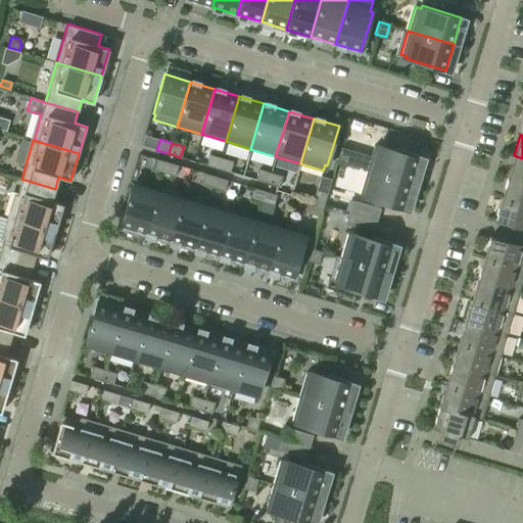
[(367,170),(412,183),(420,156),(380,144),(380,146),(374,145),(367,170)]
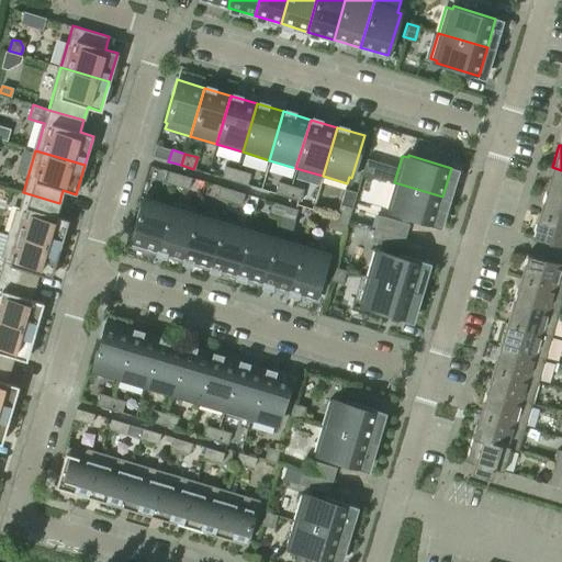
[(366,159),(362,172),(373,176),(378,163),(366,159)]
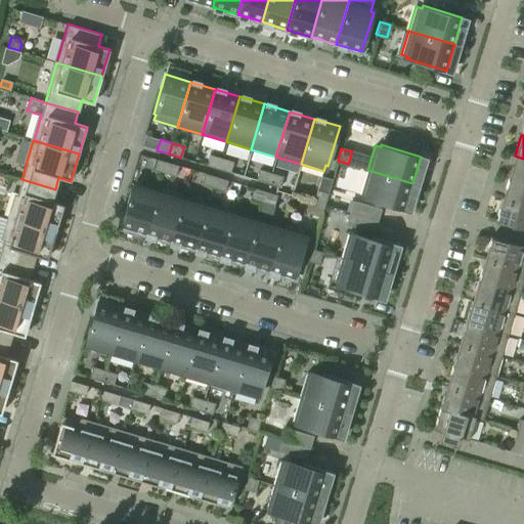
[(210,155),(207,165),(218,169),(221,158),(210,155)]
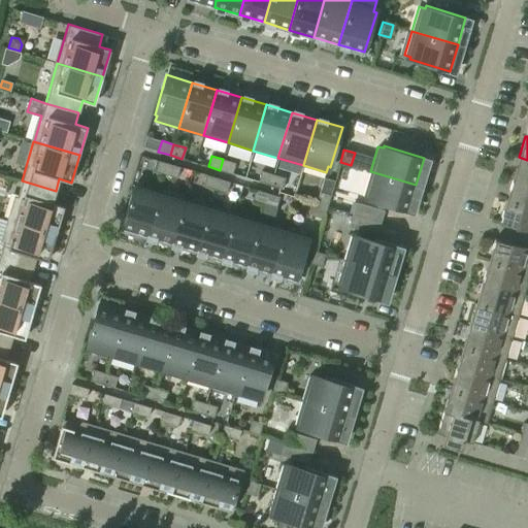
[(527,160),(519,157),(513,178),(527,183),(527,160)]
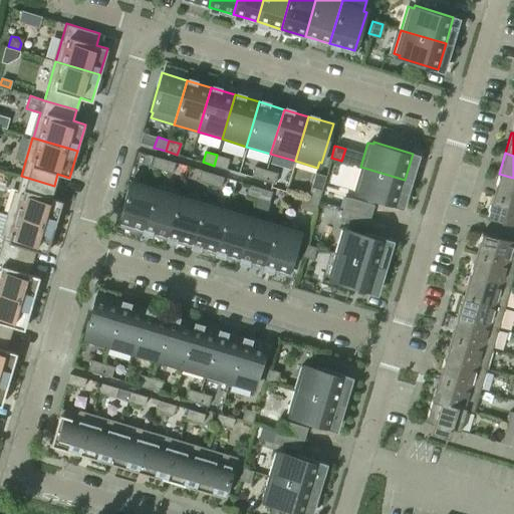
[(217,155),(214,166),(226,169),(229,159),(217,155)]
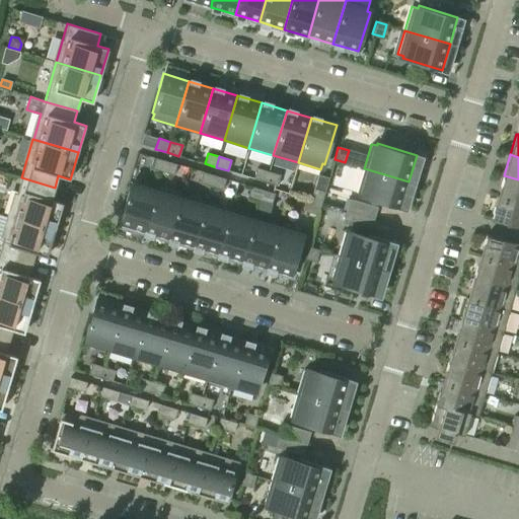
[(150,167),(162,171),(165,160),(153,157),(150,167)]
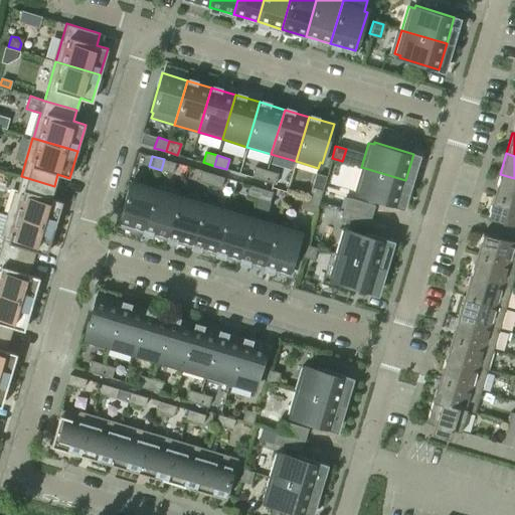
[(164,159),(161,170),(172,173),(175,163),(164,159)]
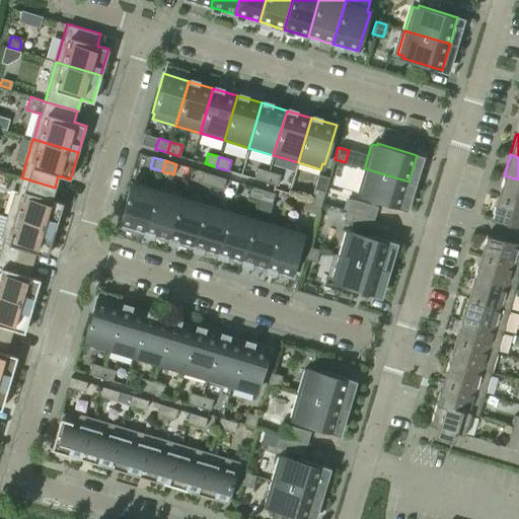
[(256,167),(253,178),(265,181),(269,171),(256,167)]
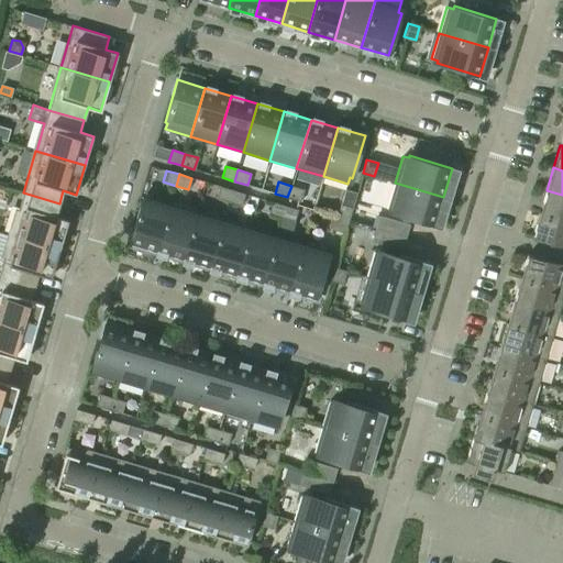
[(443,197),(395,183),(387,208),(394,210),(393,212),(435,225),(443,197)]
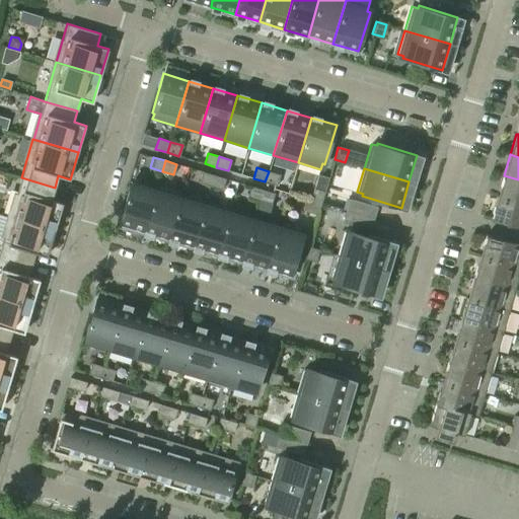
[(202,171),(199,182),(211,186),(214,175),(202,171)]
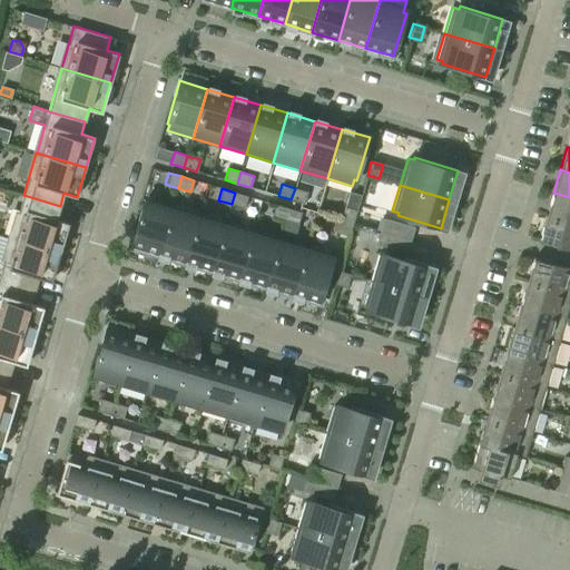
[(295,188),(291,199),(302,203),(304,204),(307,192),(295,188)]
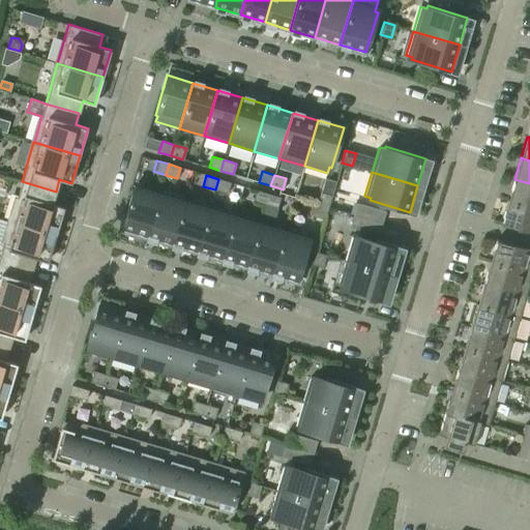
[(325,178),(317,204),(328,207),(335,181),(325,178)]
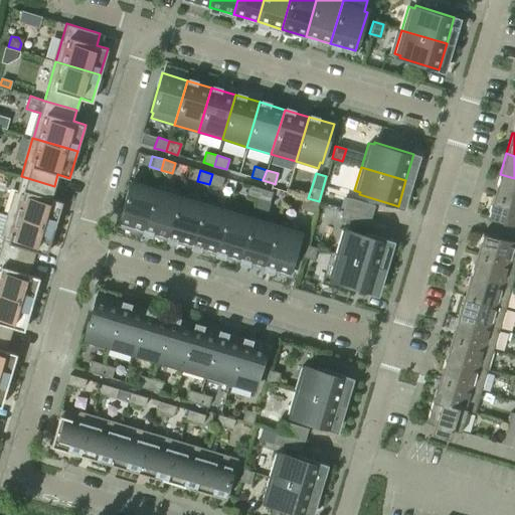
[(212,174),(209,184),(220,187),(223,177),(212,174)]
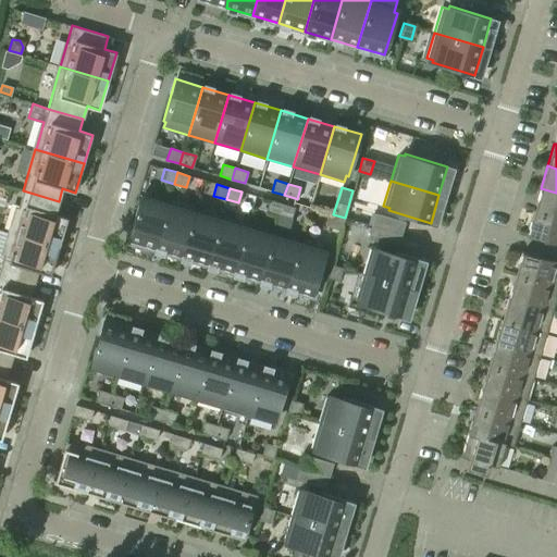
[(556,193),(541,188),(534,211),(556,218),(556,193)]
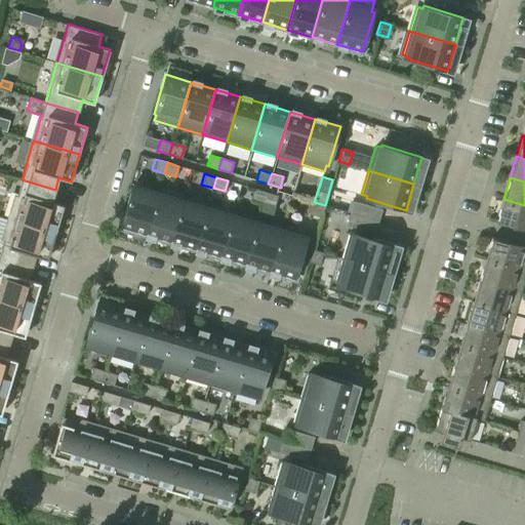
[(55,190),(22,179),(10,218),(55,232),(64,205),(51,201),(55,190)]
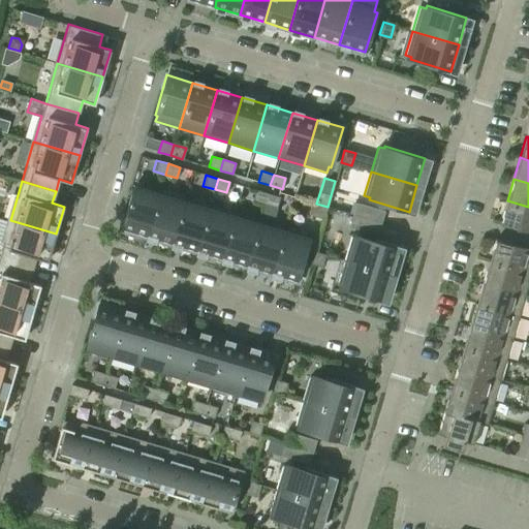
[(147,237),(160,190),(136,184),(135,190),(132,189),(121,228),(147,237)]
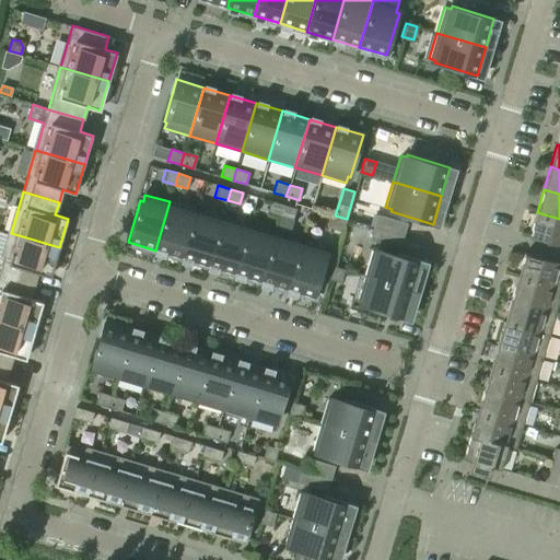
[(271,200),(268,212),(280,216),(283,205),(271,200)]
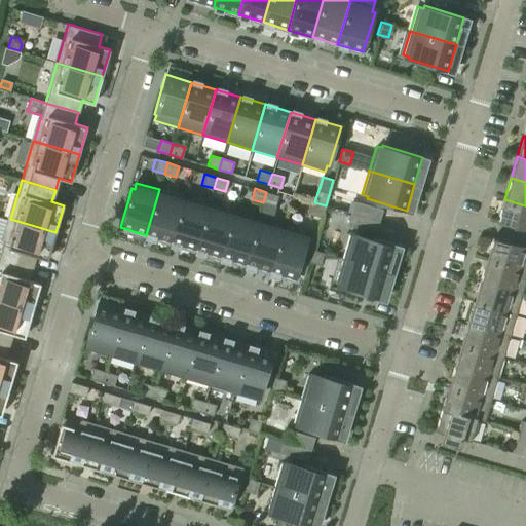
[(159,189),(146,235),(171,242),(184,197),(159,189)]
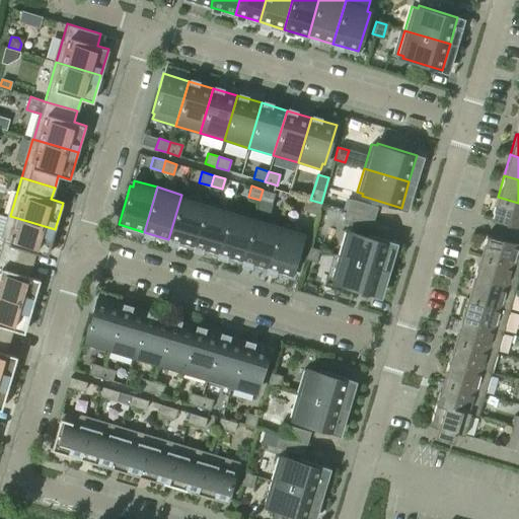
[(263,190),(260,200),(271,204),(275,193),(272,193),(263,190)]
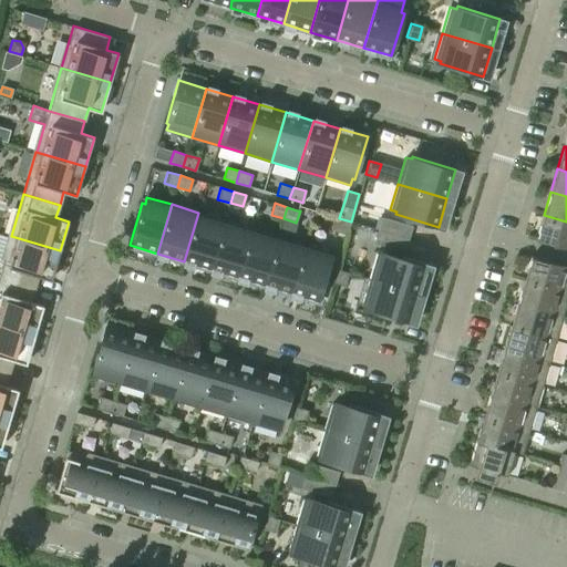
[(198,213),(184,261),(210,269),(225,220),(198,213)]
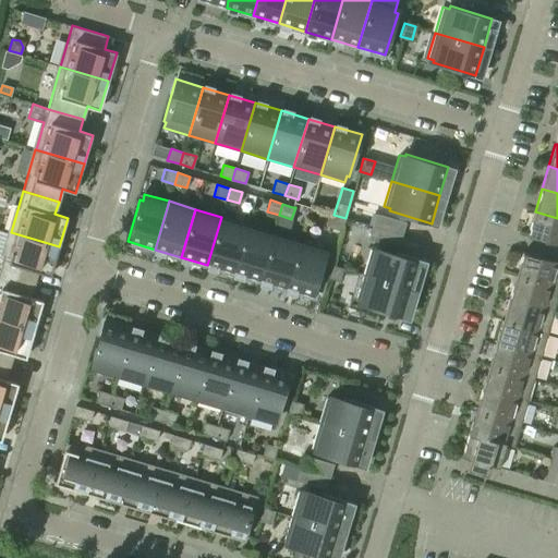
[(557,243),(557,218),(535,211),(528,234),(557,243)]
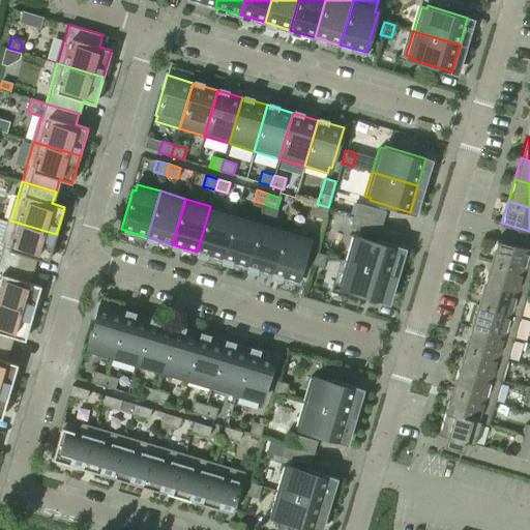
[(354,214),(382,223),(385,211),(357,203),(354,214)]
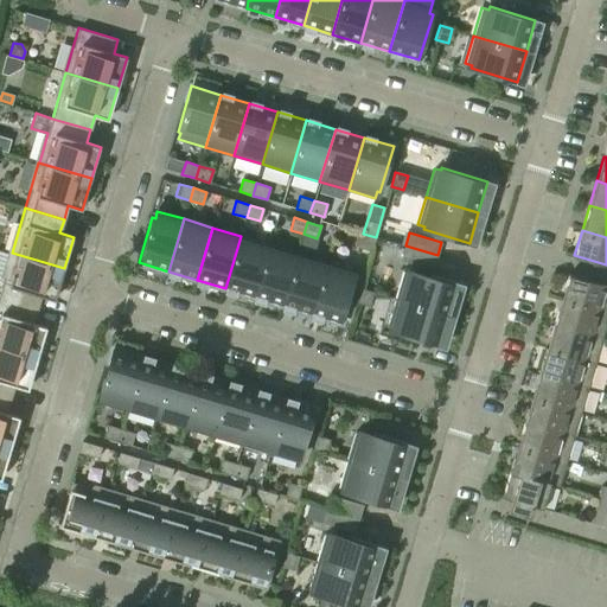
[(363,234),(359,247),(372,250),(376,237),(363,234)]
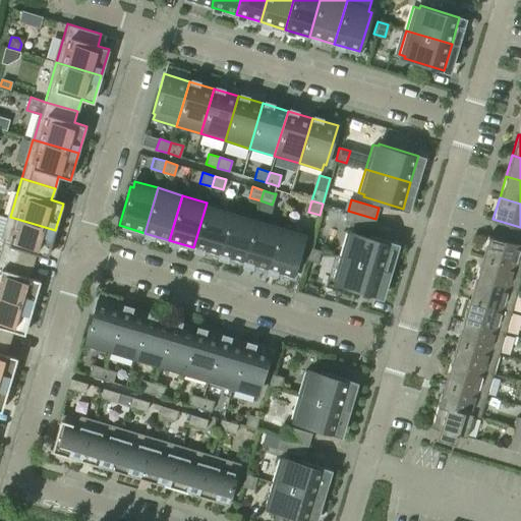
[(207,203),(193,247),(218,254),(231,210),(207,203)]
